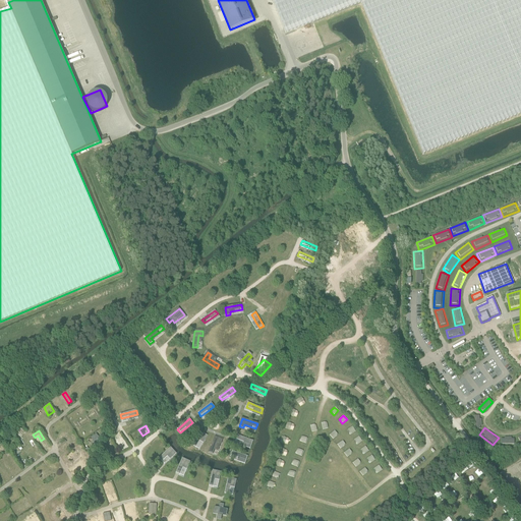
[(199,441),(204,433),(200,431),(199,431),(192,446),(196,448),(199,441)]
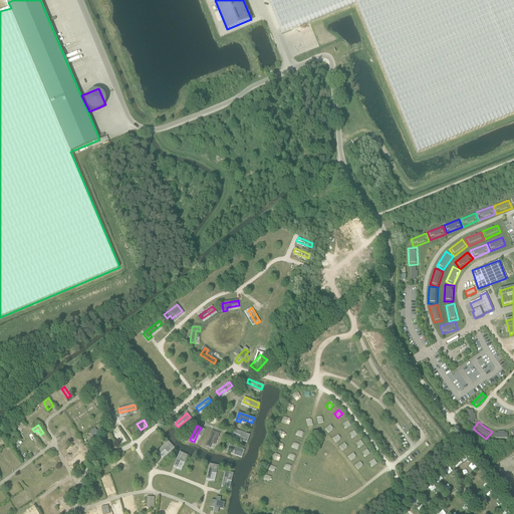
[(92,437),(98,433),(95,428),(89,432),(92,437)]
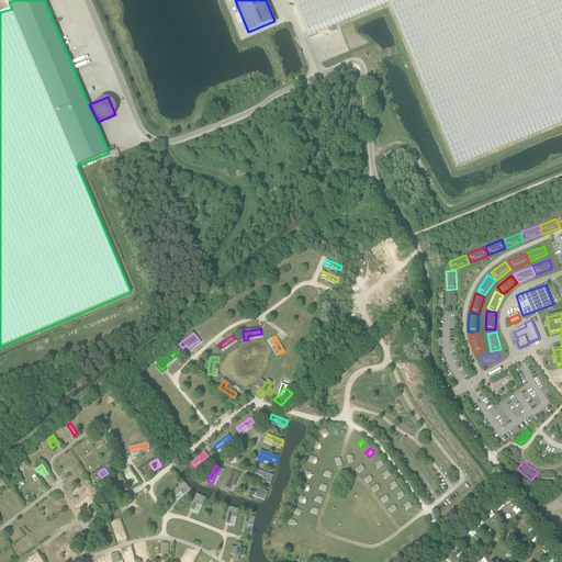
[(125,480),(133,475),(130,469),(122,474),(125,480)]
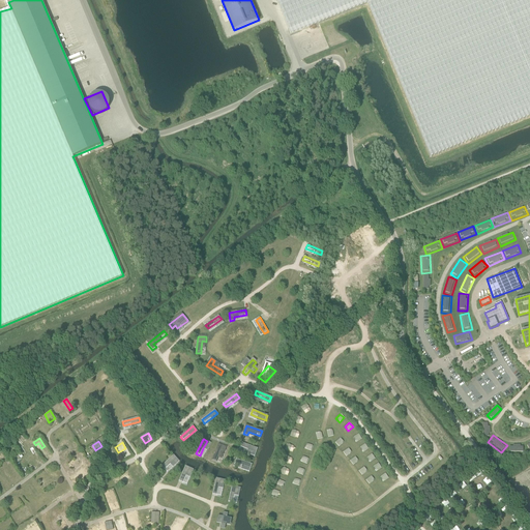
[(242,443),(240,447),(248,450),(256,453),(258,448),(242,443)]
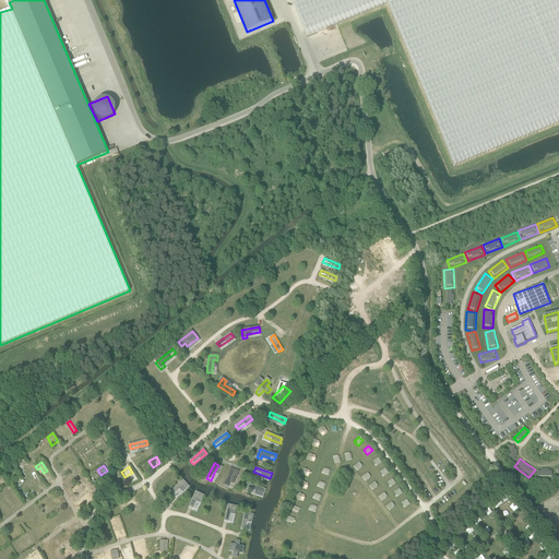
[(302,467),(301,475),(309,476),(311,470),(302,467)]
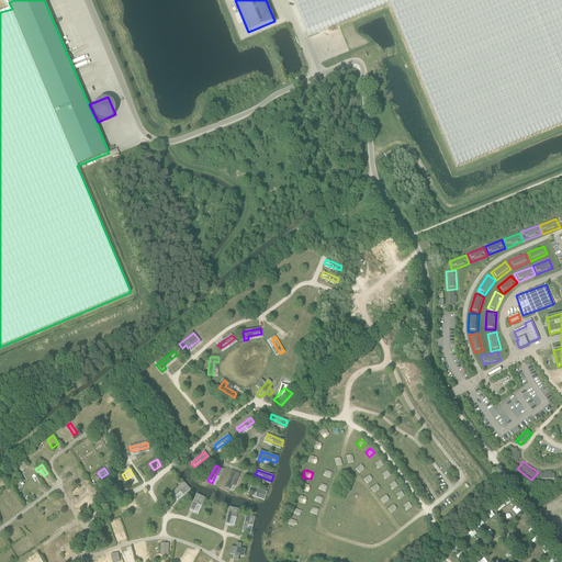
[(238,479),(240,474),(232,471),(225,487),(229,490),(235,478),(238,479)]
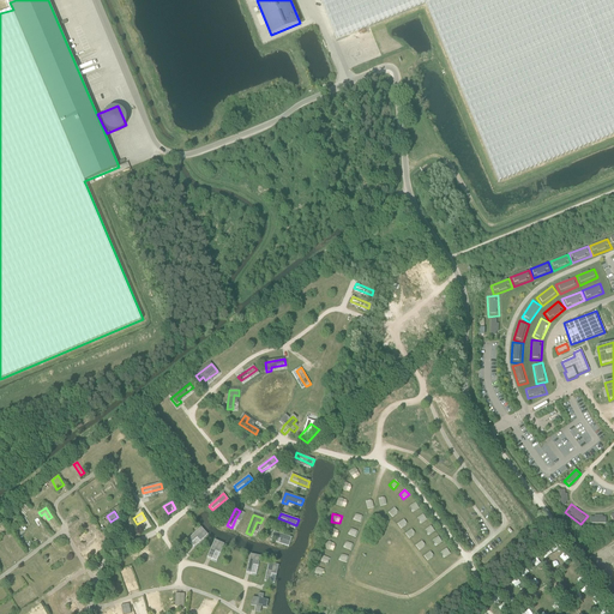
[(607,524),(607,515),(588,515),(588,524),(607,524)]
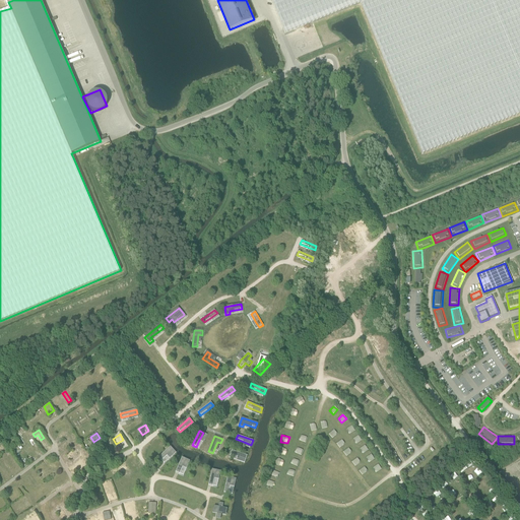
[(365,445),(360,449),(364,453),(369,449),(365,445)]
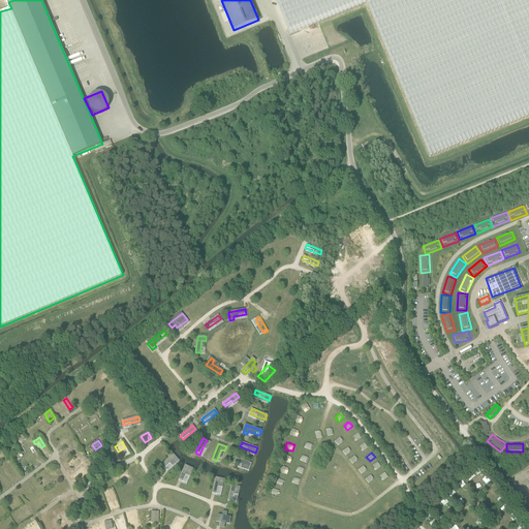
[(170,463),(176,459),(177,458),(174,455),(173,456),(161,465),(164,469),(170,463)]
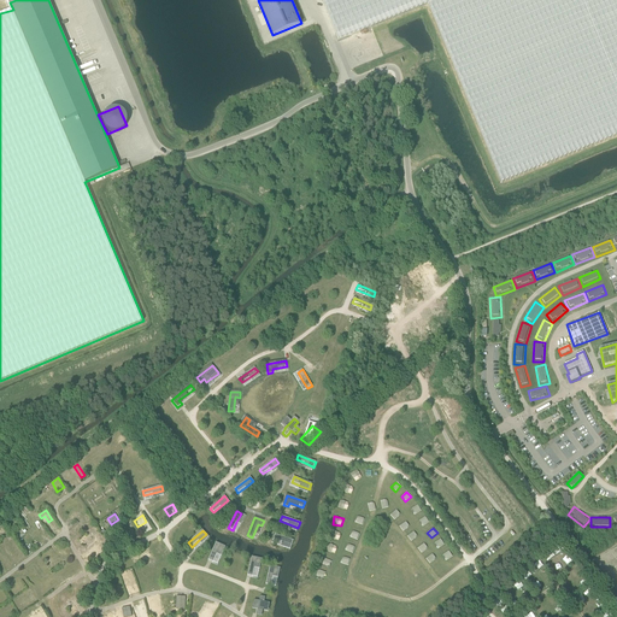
[(333,530),(330,538),(340,541),(342,534),(333,530)]
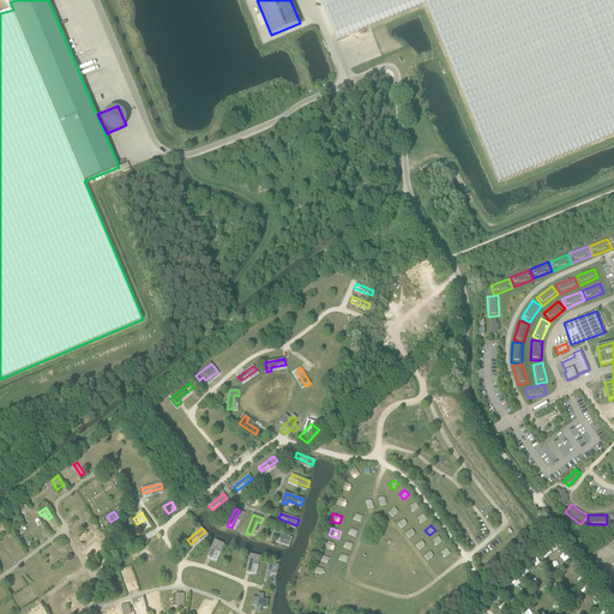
[(88,545),(101,535),(96,529),(83,537),(88,545)]
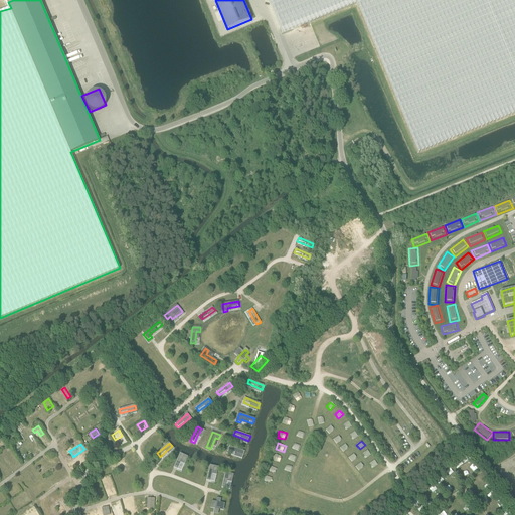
[(229,446),(228,450),(243,456),(245,451),(229,446)]
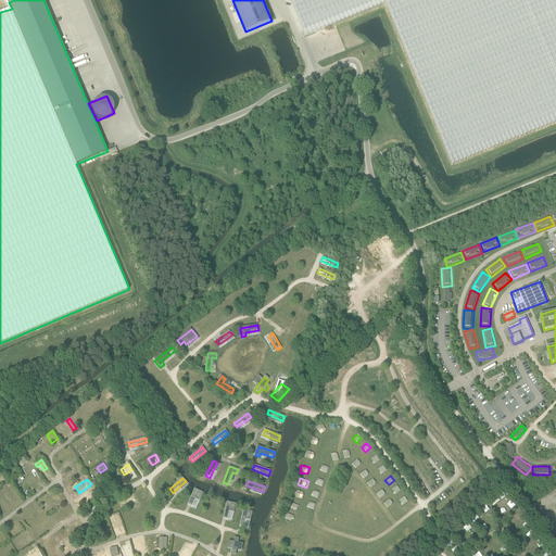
[(4,490),(12,500),(15,497),(8,487),(4,490)]
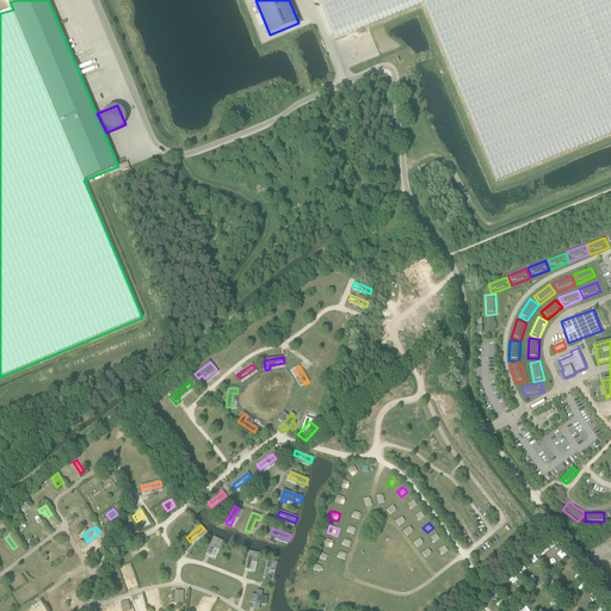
[(215,548),(218,542),(220,539),(214,537),(214,539),(207,555),(211,557),(215,548)]
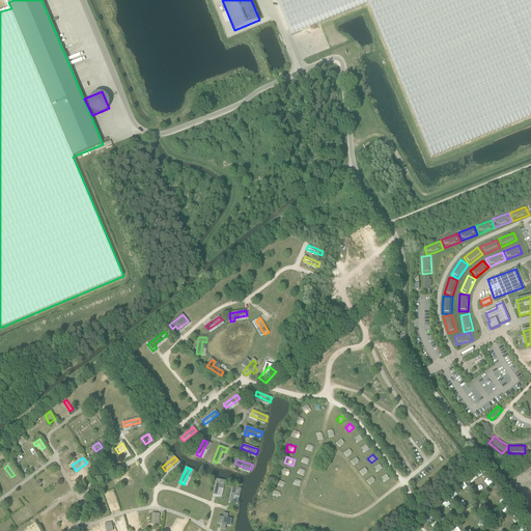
[(83,473),(85,476),(88,474),(84,468),(77,473),(79,476),(83,473)]
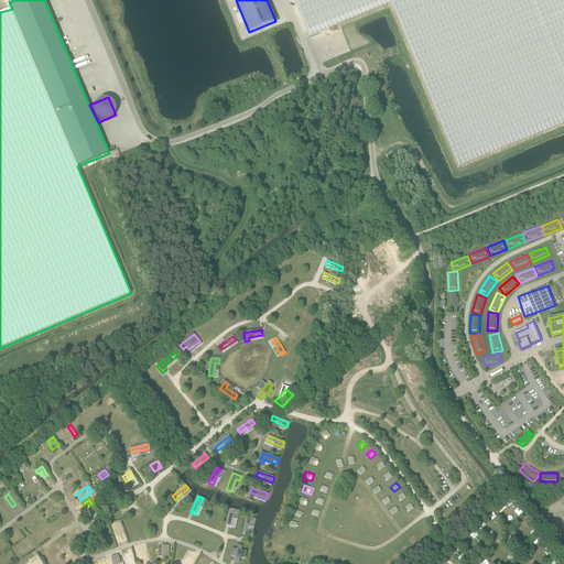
[(306,506),(308,499),(301,497),(299,502),(306,506)]
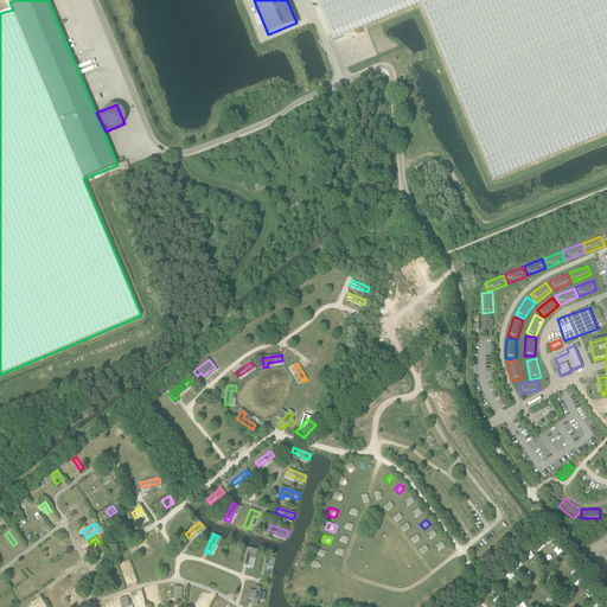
[(138,542),(140,549),(148,547),(146,540),(138,542)]
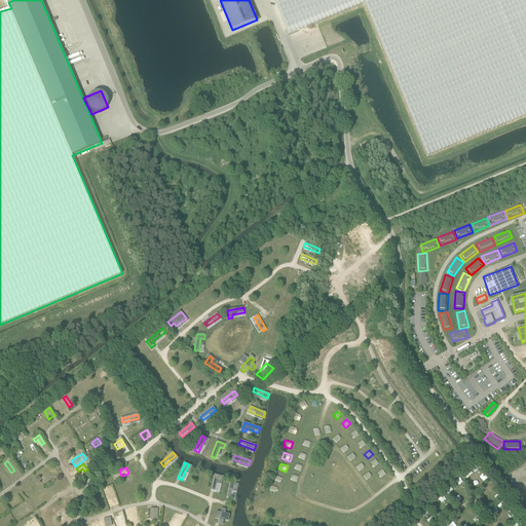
[(42,476),(45,481),(42,483),(44,486),(50,481),(45,474),(42,476)]
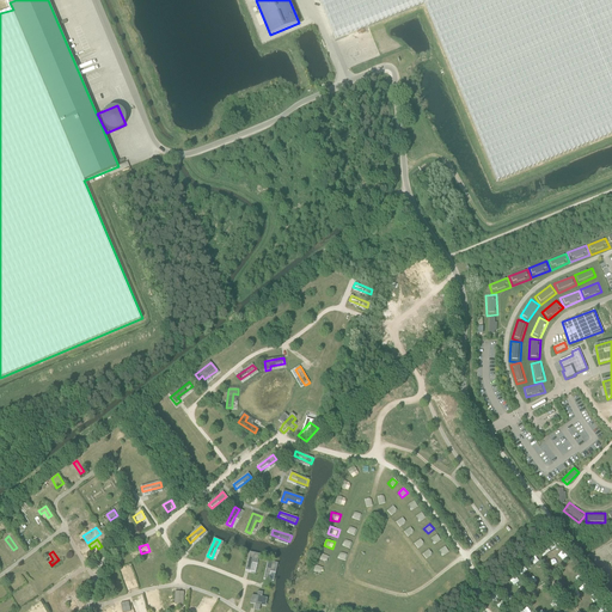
[(254,563),(255,554),(256,554),(250,552),(245,570),(251,571),(254,563)]
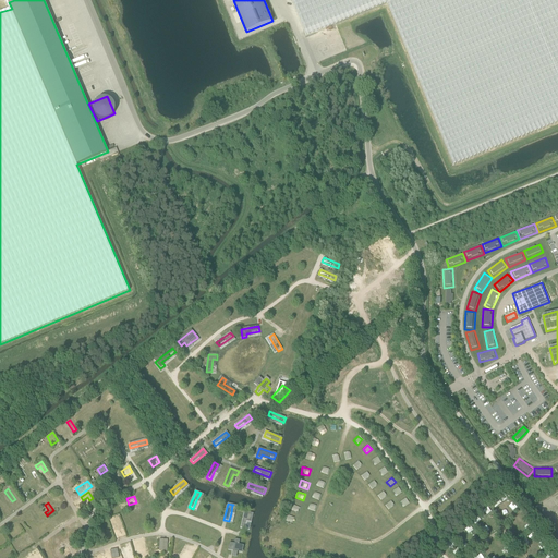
[(247,521),(250,512),(244,511),(241,529),(245,530),(247,521)]
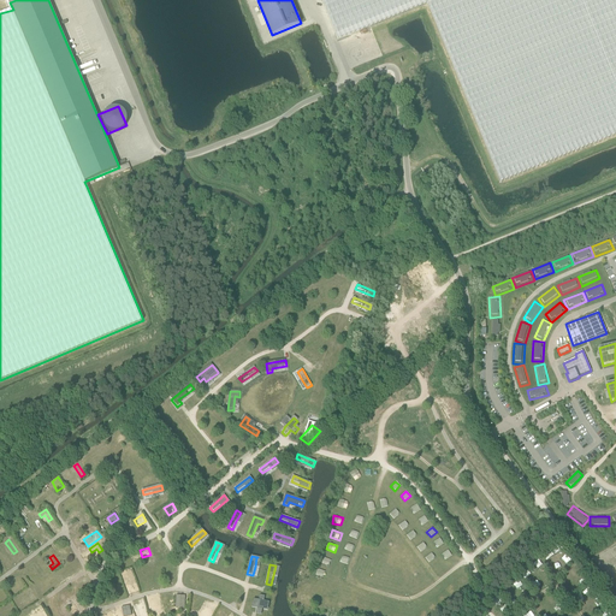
[(319,569),(317,576),(325,579),(327,572),(319,569)]
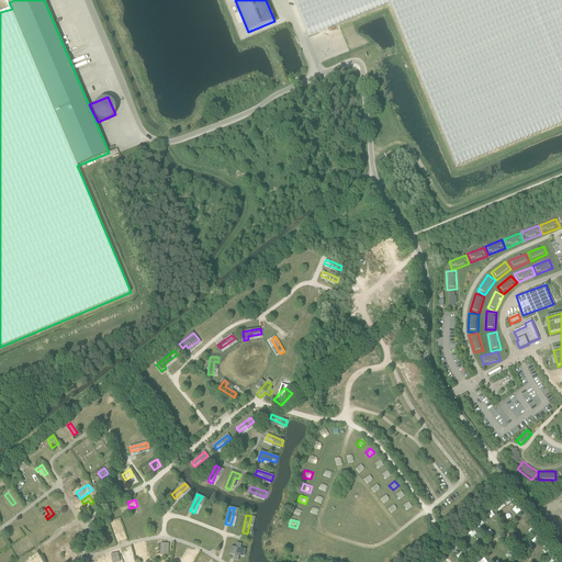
[(17,544),(20,551),(30,547),(26,539),(17,544)]
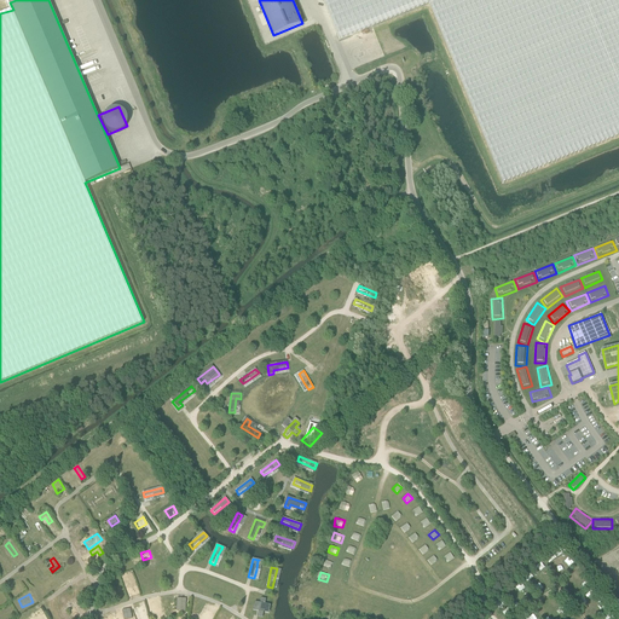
[(254,607),(259,608),(258,617),(262,617),(264,612),(265,613),(266,605),(265,605),(266,600),(261,599),(260,603),(255,602),(254,607)]
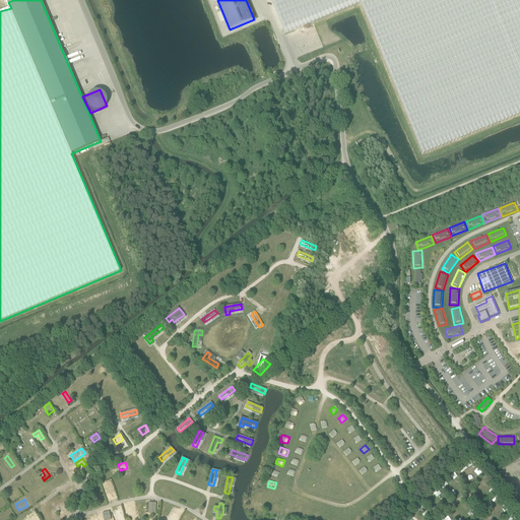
[(66,505),(57,510),(60,516),(69,512),(66,505)]
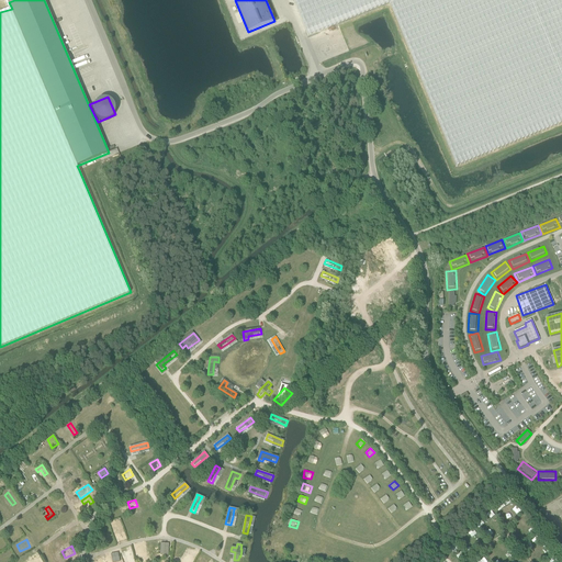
[(183,559),(192,561),(195,550),(187,548),(183,559)]
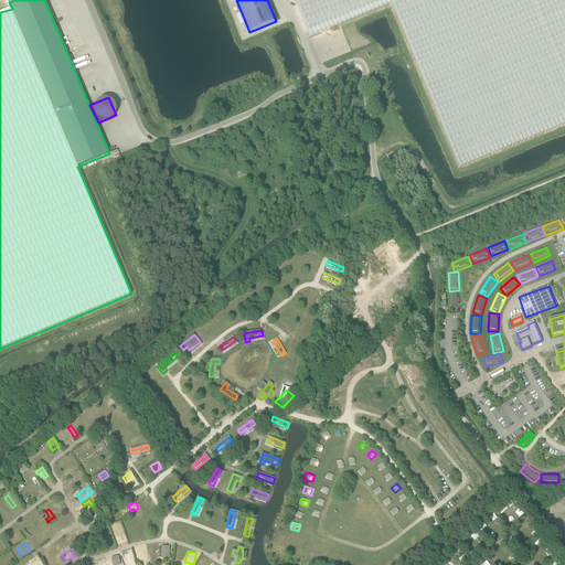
[(125,560),(128,558),(130,563),(135,562),(131,552),(123,555),(125,560)]
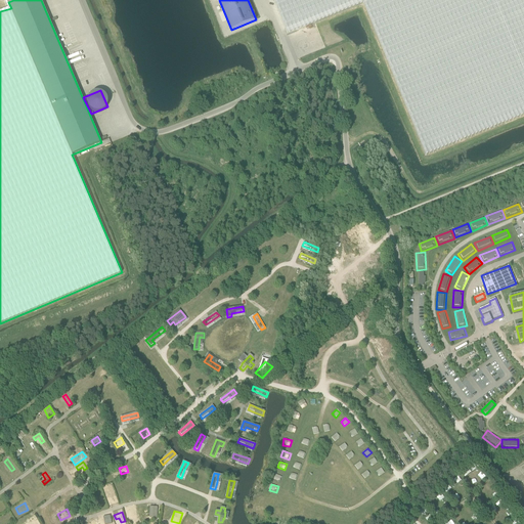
[(103,517),(104,523),(112,523),(110,515),(103,517)]
